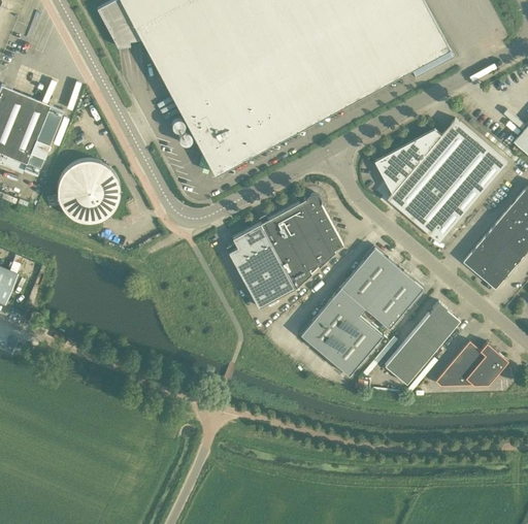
[(454,60),(421,0),(117,0),(97,10),(118,48),(130,47),(129,42),(141,41),(215,176),(410,71),(416,80),(454,60)]
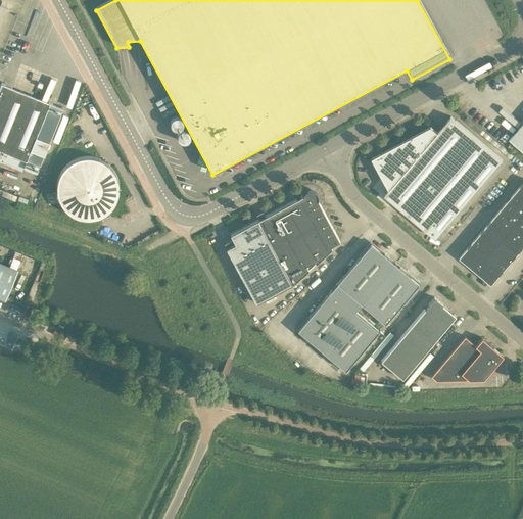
[(1,86),(0,89),(0,166),(21,175),(24,169),(37,174),(62,111),(1,86)]
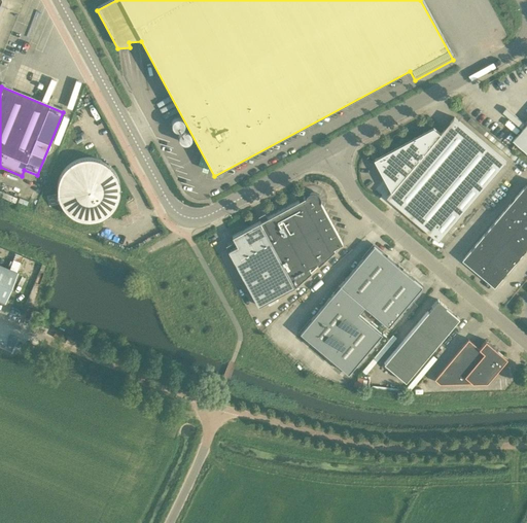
[(179,134),(180,134),(181,133),(182,132),(183,132),(183,131),(184,130),(184,129),(184,128),(184,127),(184,125),(183,125),(183,124),(182,123),(181,121),(180,121),(179,120),(178,120),(177,120),(176,121),(175,121),(174,123),(173,124),(172,125),(172,127),(171,128),(172,129),(172,130),(172,131),(173,132),(174,132),(175,133),(176,134),(177,134),(178,134),(179,134)]
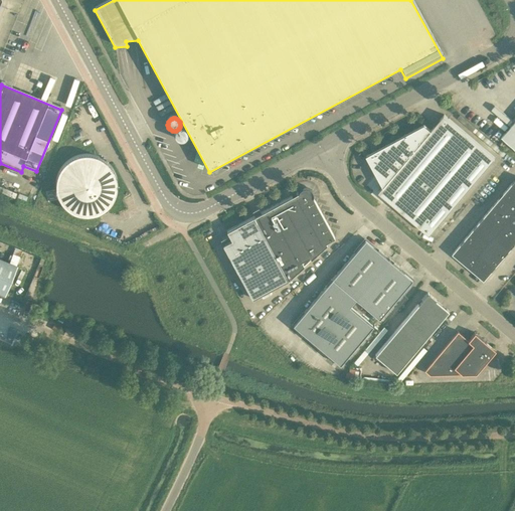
[(430,237),(494,161),(449,122),(444,118),(435,129),(432,133),(424,127),(378,152),(366,158),(383,189),(378,194),(396,209),(430,237)]
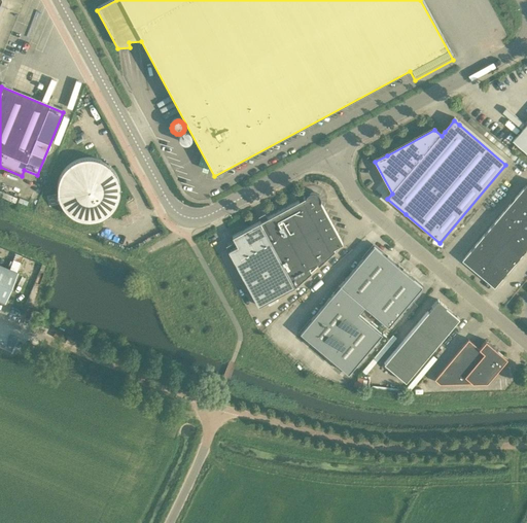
[(526,154),(526,127),(513,143),(526,154)]
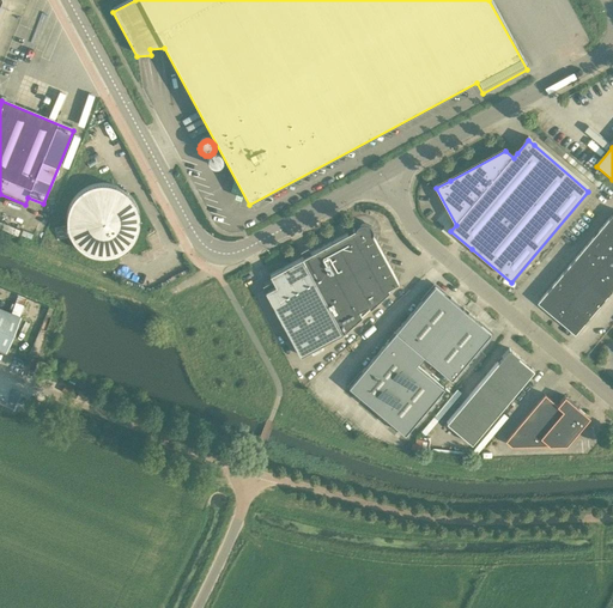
[(214,170),(216,170),(217,170),(218,170),(219,169),(220,168),(222,166),(222,165),(222,164),(223,163),(222,162),(222,160),(222,159),(220,158),(219,158),(218,157),(217,156),(216,156),(214,156),(213,156),(212,156),(211,157),(210,158),(208,159),(208,160),(207,162),(207,163),(207,164),(208,165),(208,166),(210,168),(210,169),(211,170),(212,170),(213,170),(214,170)]
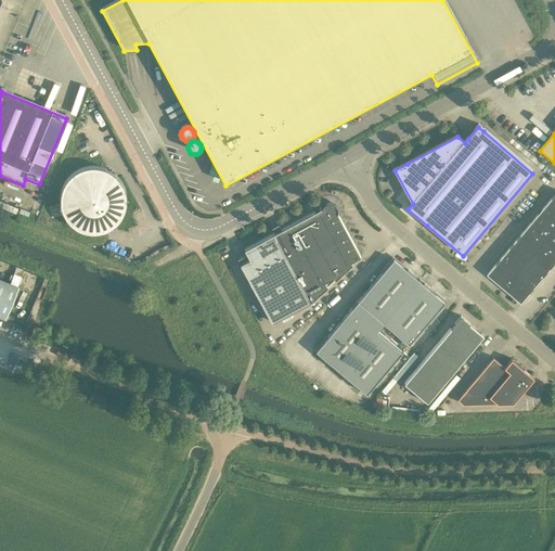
[(124,218),(126,212),(127,205),(127,199),(125,193),(123,187),(121,184),(119,181),(117,179),(115,177),(112,175),(110,174),(106,171),(103,170),(99,169),(92,169),(89,169),(86,170),(82,171),(79,173),(75,175),(69,179),(67,181),(65,183),(63,187),(62,191),(60,195),(60,199),(60,207),(60,210),(61,214),(62,217),(65,221),(67,225),(69,227),(72,229),(75,231),(77,232),(82,234),(87,235),(91,236),(95,236),(101,235),(104,234),(108,232),(114,229),(119,223),(124,218)]
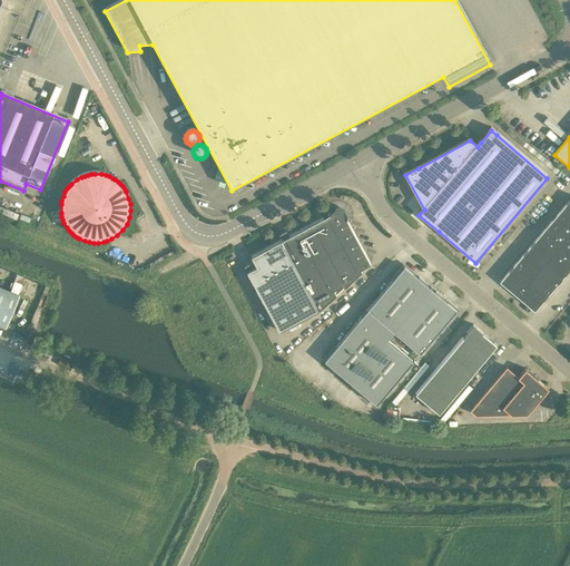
[(569,202),(501,284),(518,299),(536,313),(569,272),(569,202)]
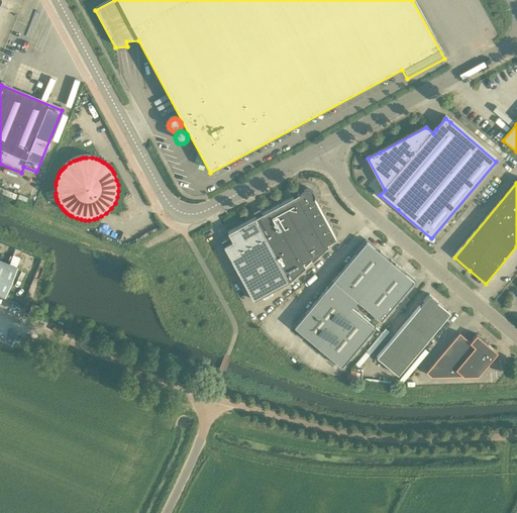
[(232,244),(223,249),(252,303),(289,283),(327,247),(326,246),(335,241),(313,201),(314,199),(313,196),(312,194),(310,196),(304,194),(303,191),(301,193),(299,194),(298,196),(227,235),(232,244)]
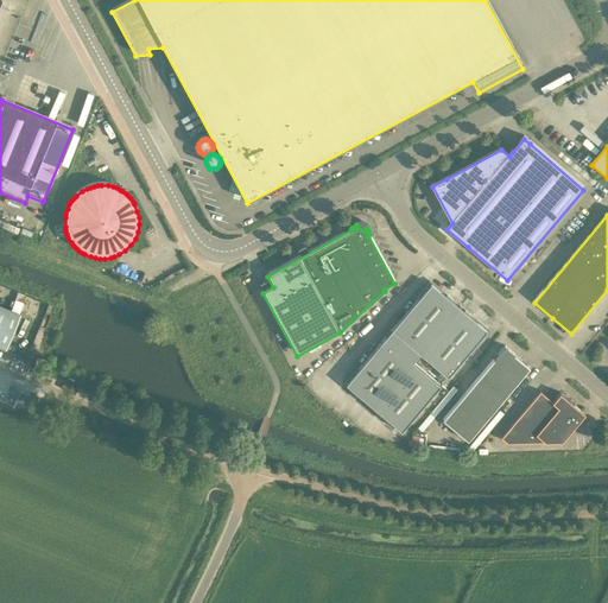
[(439,388),(412,365),(420,356),(419,355),(457,310),(431,287),(346,387),(401,433),(439,388)]
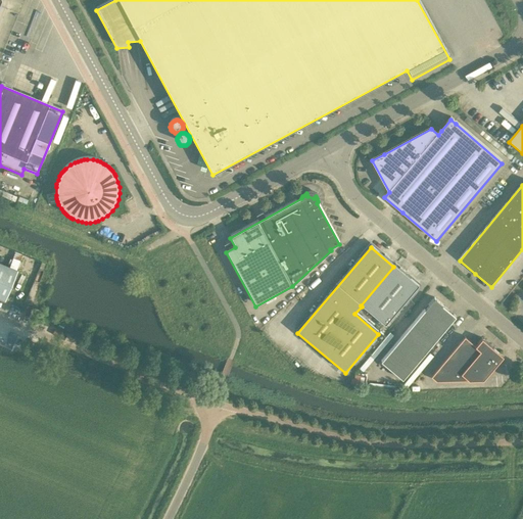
[(0,300),(5,302),(17,273),(0,265),(0,300)]
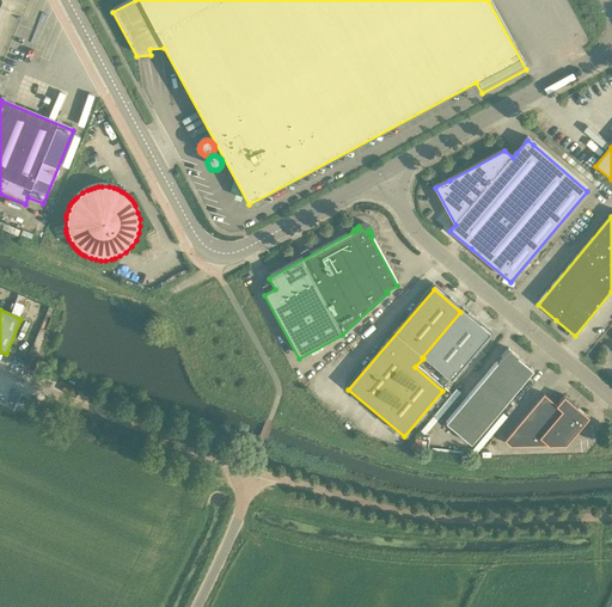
[(488,335),(460,312),(422,357),(423,359),(450,381),(476,350),(488,335)]
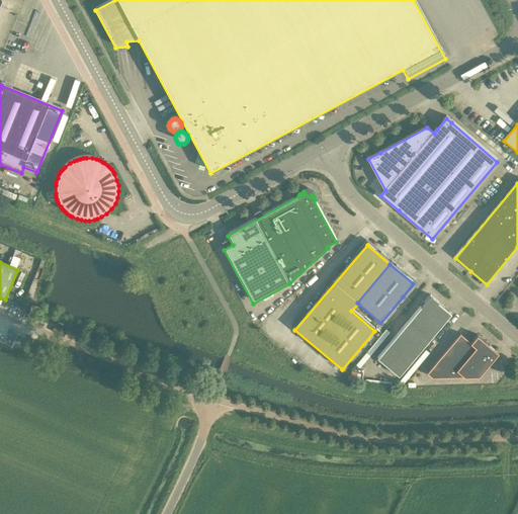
[(409,322),(376,360),(398,378),(430,340),(450,316),(437,305),(438,305),(430,297),(409,322)]
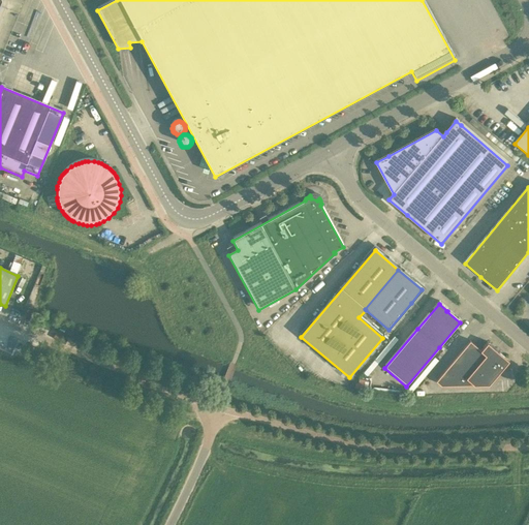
[(435,383),(440,388),(474,387),(488,387),(504,367),(504,360),(487,344),(479,352),(469,343),(435,383)]
